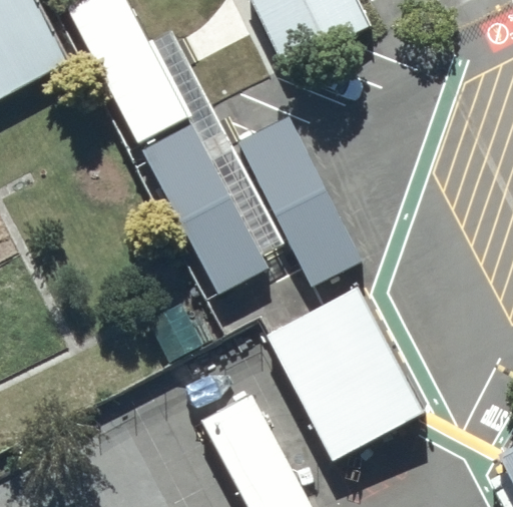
[(39,0),(0,0),(0,97),(72,58),(39,0)]
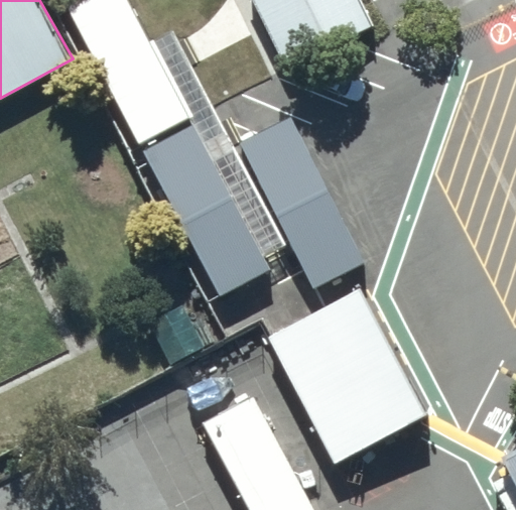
[(126,0),(71,0),(65,4),(219,297),(267,271),(212,165),(235,153),(185,58),(171,31),(149,42),(126,0)]
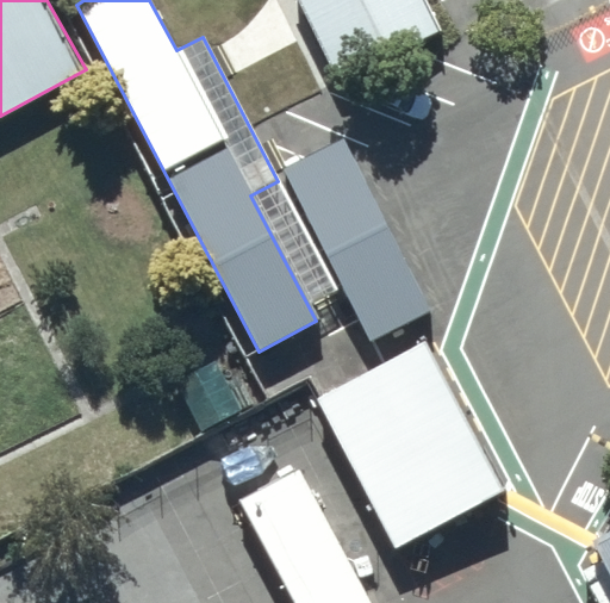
[(424,0),(292,0),(335,85),(441,31),(424,0)]
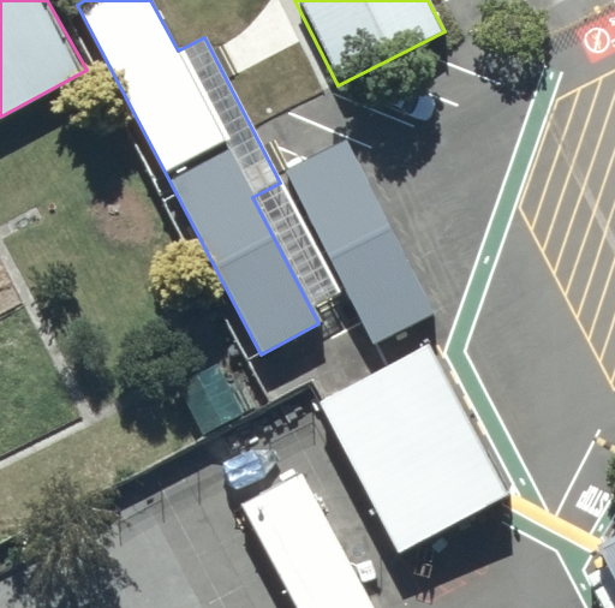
[(350,147),(291,176),(377,351),(436,322),(350,147)]
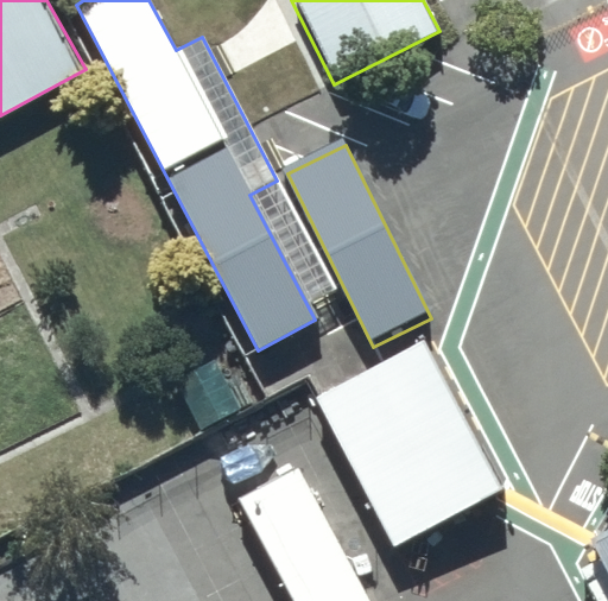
[(423,340),(315,397),(392,543),(500,487),(423,340)]
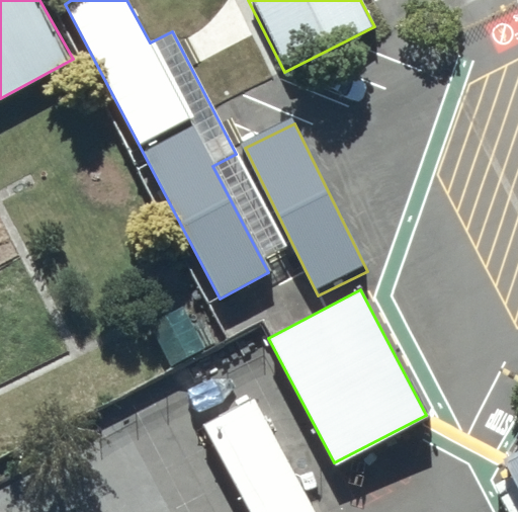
[(315,511),(253,399),(204,425),(249,511),(315,511)]
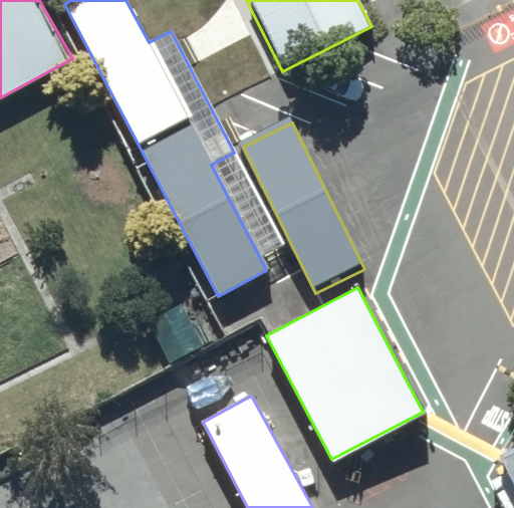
[(513,443),(497,453),(513,485),(513,443)]
